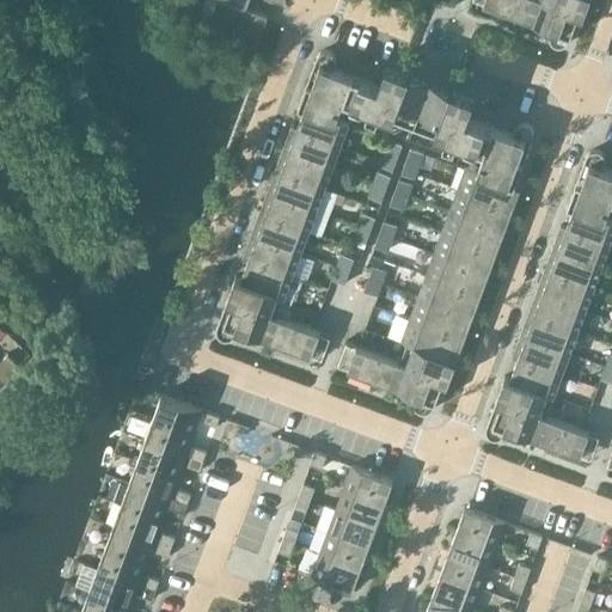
[(250,0),(218,0),(219,0),(210,23),(259,41),(269,17),(246,10),(250,0)]
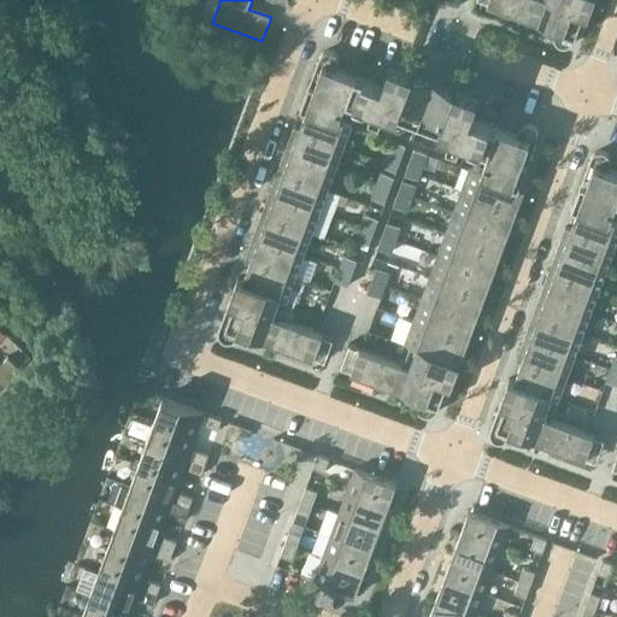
[(488,0),(488,4),(532,21),(539,0),(488,0)]
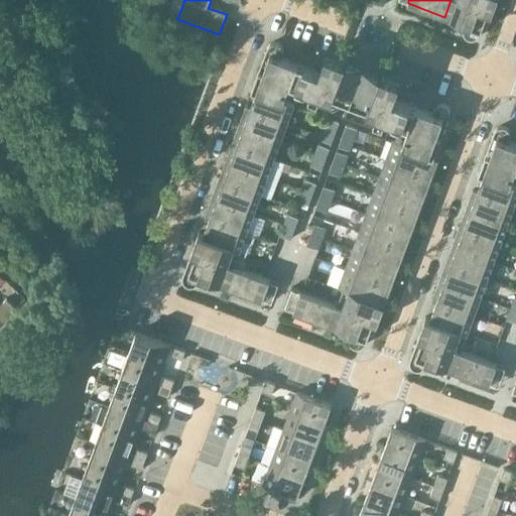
[(489,10),(461,0),(450,0),(444,17),(466,25),(464,29),(464,31),(464,32),(465,34),(465,36),(467,37),(467,38),(469,39),(471,39),(472,39),(473,39),(475,39),(476,39),(477,38),(479,36),(480,35),(480,34),(489,10)]
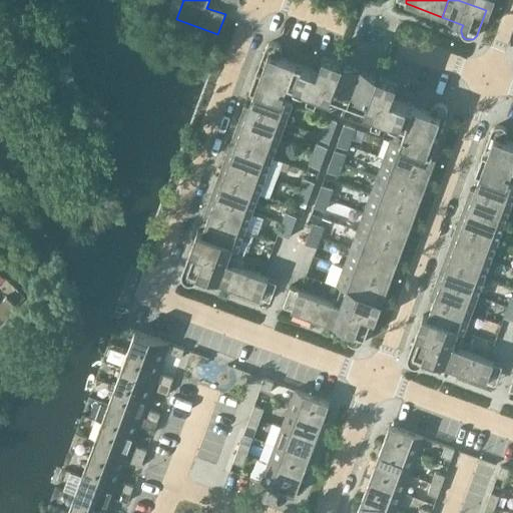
[(490,0),(458,0),(486,10),(490,0)]
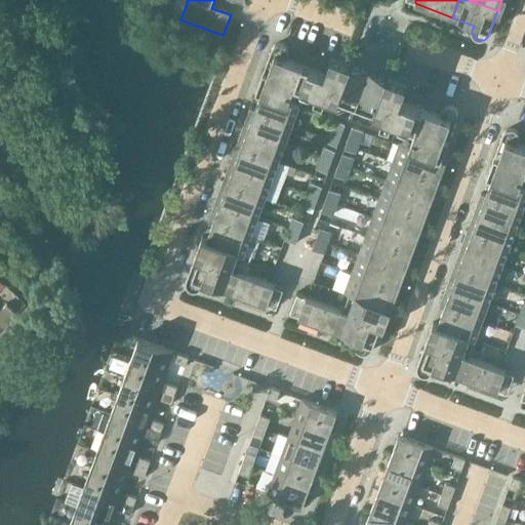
[(273,48),(256,91),(261,93),(261,92),(289,103),(289,102),(295,85),(318,93),(313,107),(323,111),(328,96),(385,118),(379,131),(389,135),(394,122),(416,130),(410,147),(443,158),(457,118),(458,116),(458,113),(457,111),(456,109),(454,108),(450,107),(448,107),(445,108),(443,109),(442,111),(442,112),(440,116),(402,102),(407,86),(331,58),(326,73),(287,58),(288,54),(289,51),(288,49),(286,45),(283,44),(280,43),(277,44),(276,45),(274,46),(273,48)]
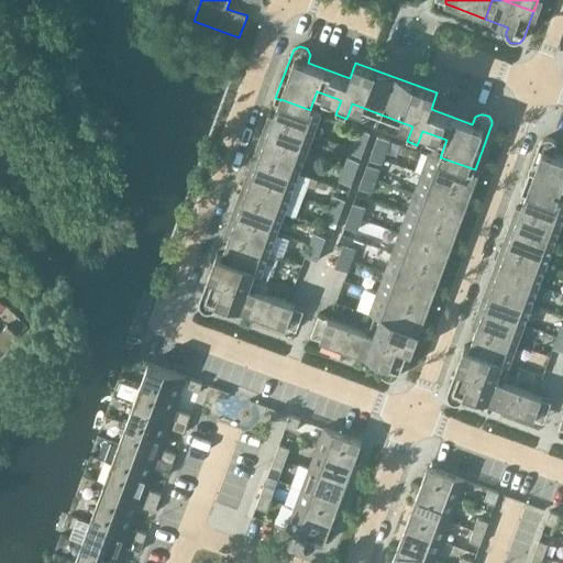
[(274,118),(315,133),(321,113),(310,109),(310,110),(280,99),(280,100),(274,118)]
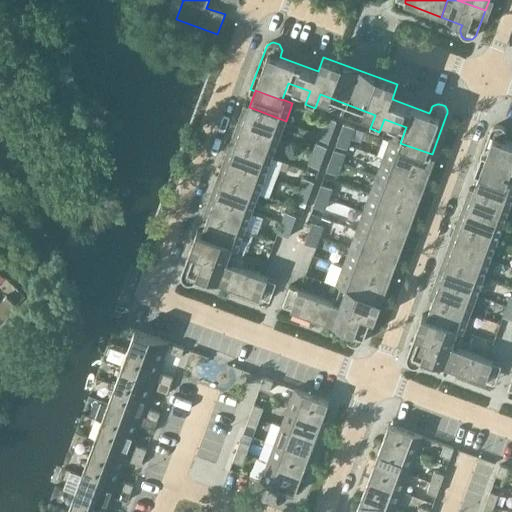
[(237,124),(279,139),(286,121),(249,107),(244,105),(237,124)]
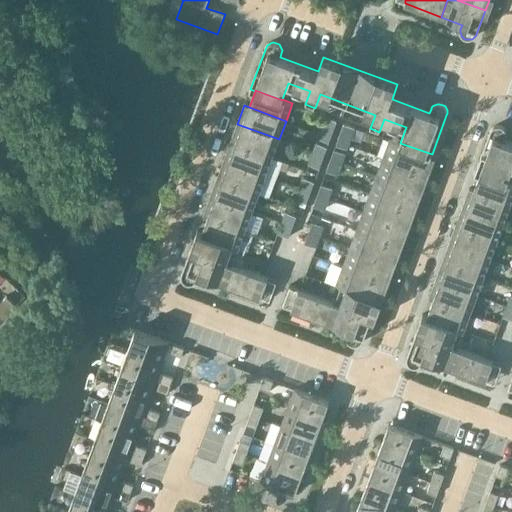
[(337,121),(326,117),(322,128),(333,132),(337,121)]
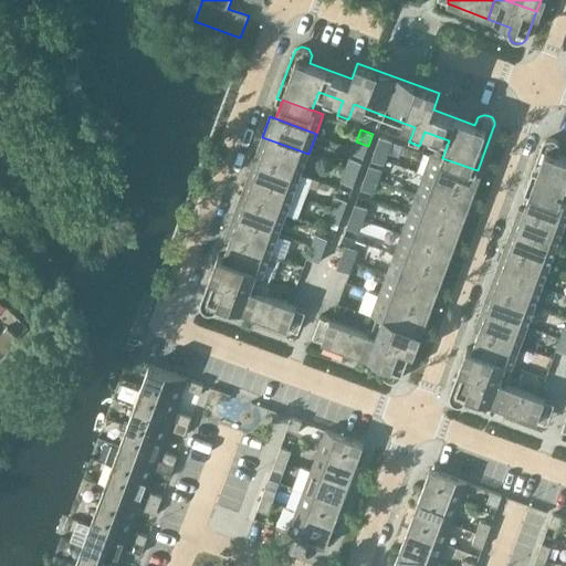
[(308,154),(262,137),(255,157),(301,175),(308,154)]
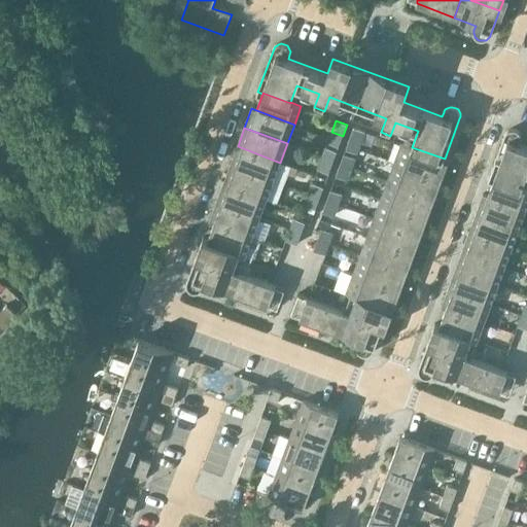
[(365,132),(354,128),(350,139),(361,143),(365,132)]
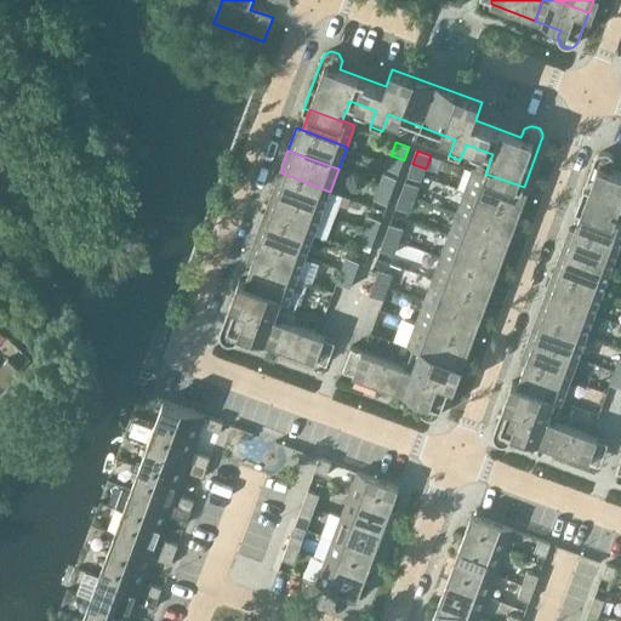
[(596,159),(576,210),(582,212),(582,211),(615,222),(615,221),(620,206),(620,174),(613,171),(615,165),(615,163),(615,159),(614,159),(611,155),(609,153),(605,153),(604,153),(602,153),(599,154),(598,155),(597,157),(596,159)]
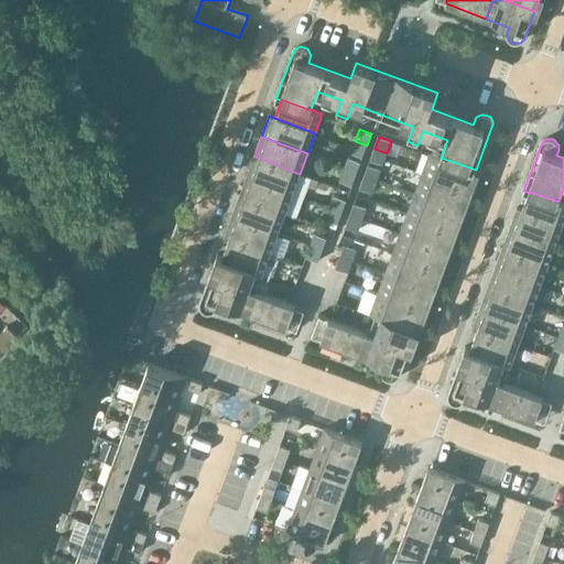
[(367,145),(355,141),(350,153),(362,158),(367,145)]
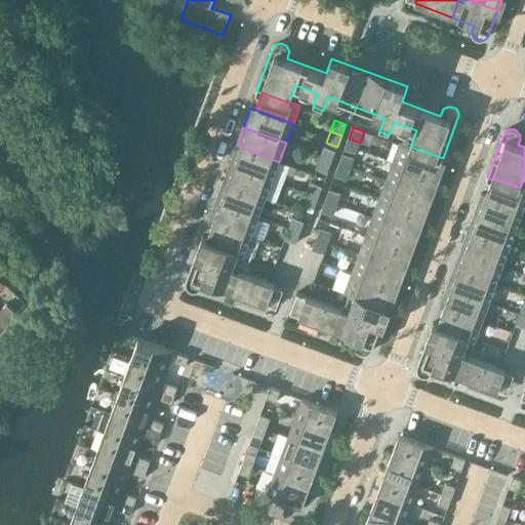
[(360,143),(349,138),(345,149),(356,153),(360,143)]
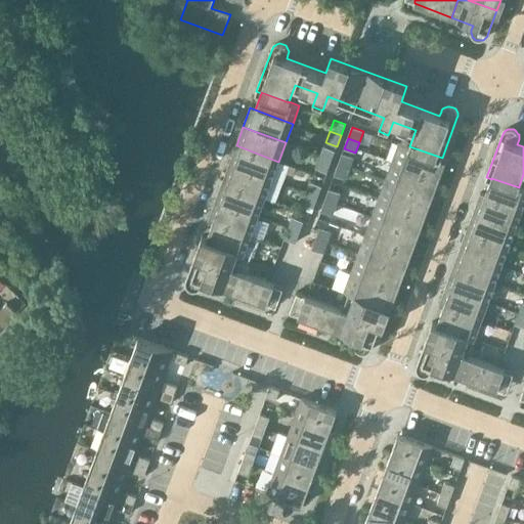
[(393,161),(435,177),(442,158),(409,146),(399,142),(393,161)]
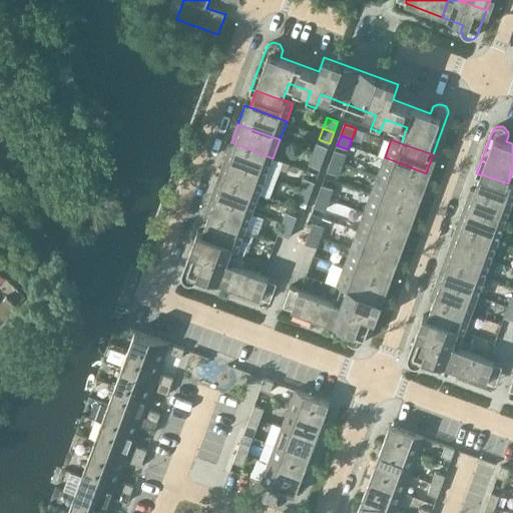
[(231,142),(224,161),(266,176),(273,158),(231,142)]
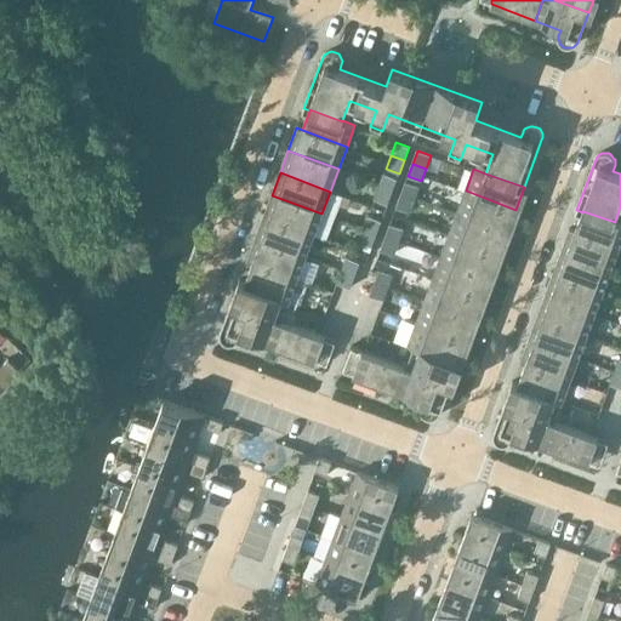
[(398,178),(385,174),(380,187),(393,192),(398,178)]
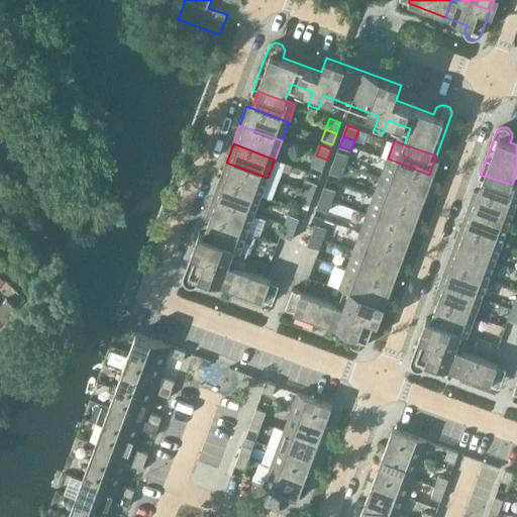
[(349,156),(337,151),(333,162),(345,167),(349,156)]
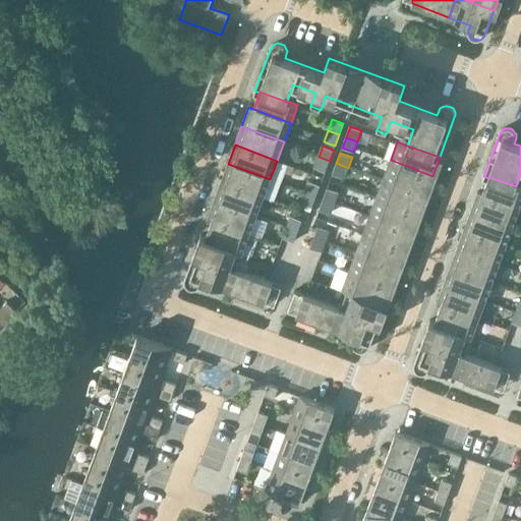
[(330,161),(319,157),(314,168),(326,172),(330,161)]
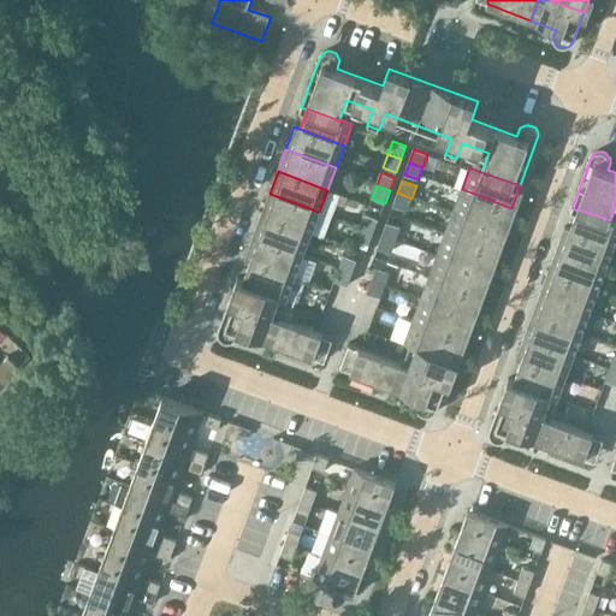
[(511,208),(462,189),(454,212),(503,230),(511,208)]
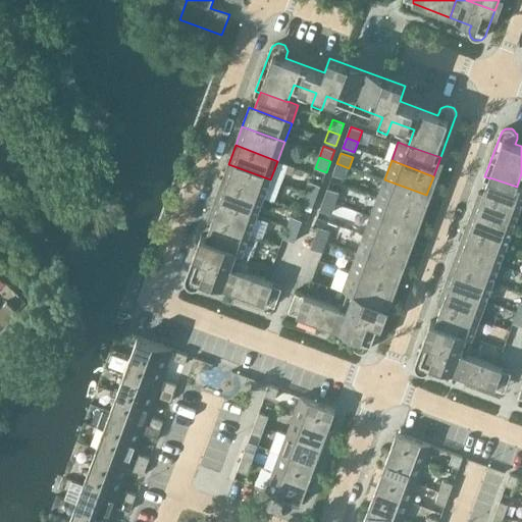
[(349,168),(336,163),(333,174),(345,178),(349,168)]
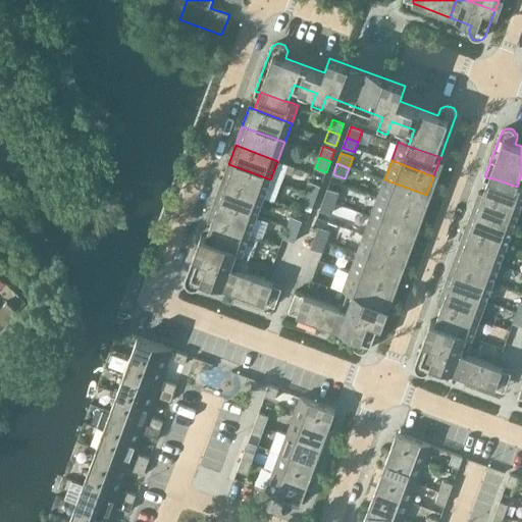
[(228,164),(221,183),(263,199),(270,179),(228,164)]
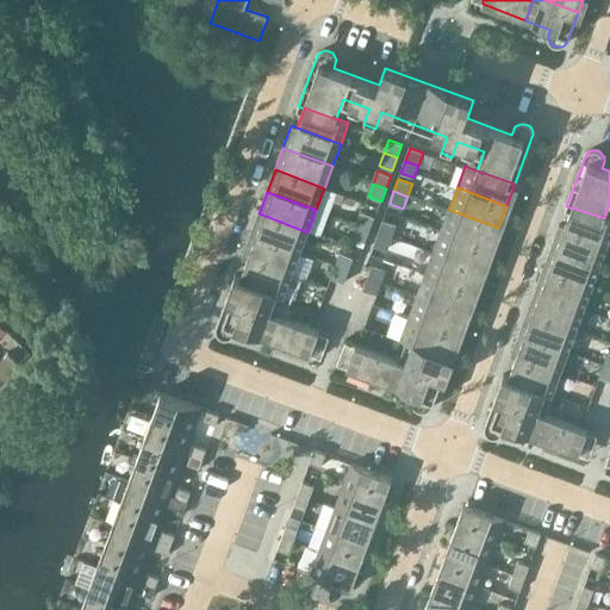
[(565,228),(609,243),(609,240),(609,219),(604,217),(604,218),(572,207),(572,209),(565,228)]
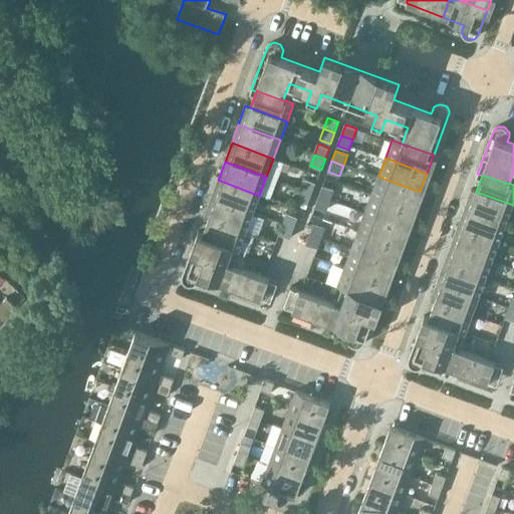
[(378,177),(371,195),(413,211),(420,192),(378,177)]
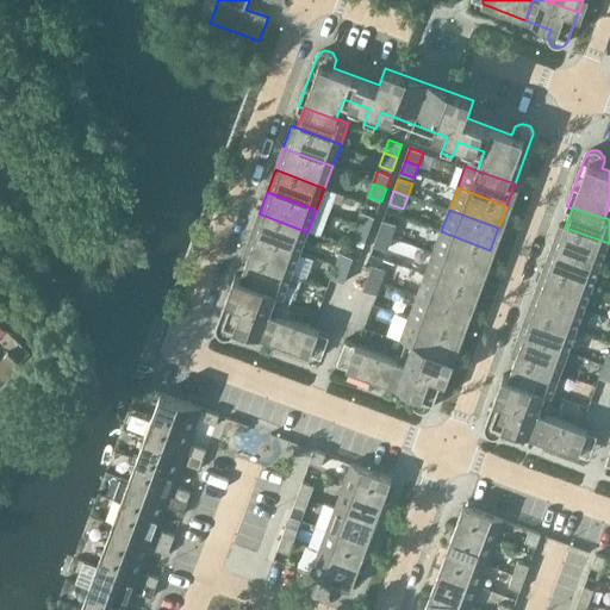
[(375,217),(362,212),(358,225),(371,230),(375,217)]
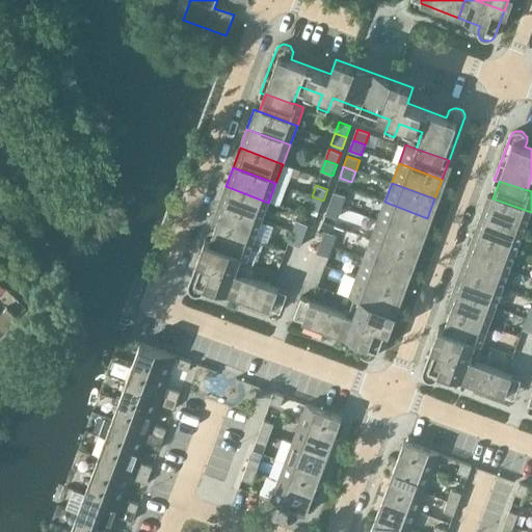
[(218,205),(262,221),(268,203),(225,186),(218,205)]
